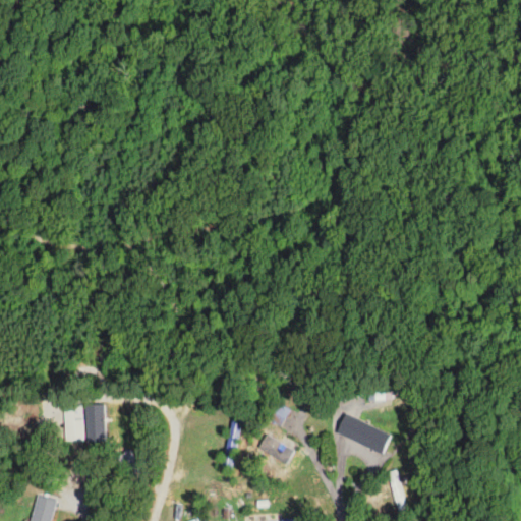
[(290,412),(283,407),(273,420),(280,426),(290,412)]
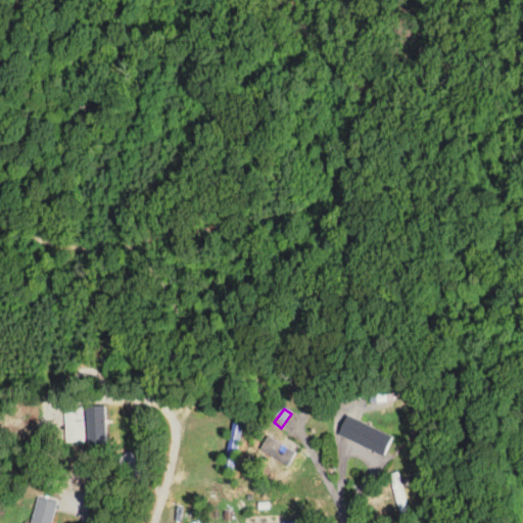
[(85,442),(85,421),(117,421),(117,412),(64,412),(64,442),(85,442)]
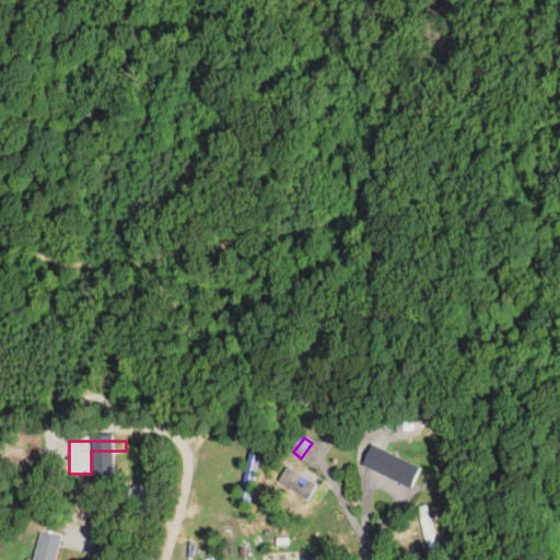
[(362,467),(412,489),(421,467),(371,446),(362,467)]
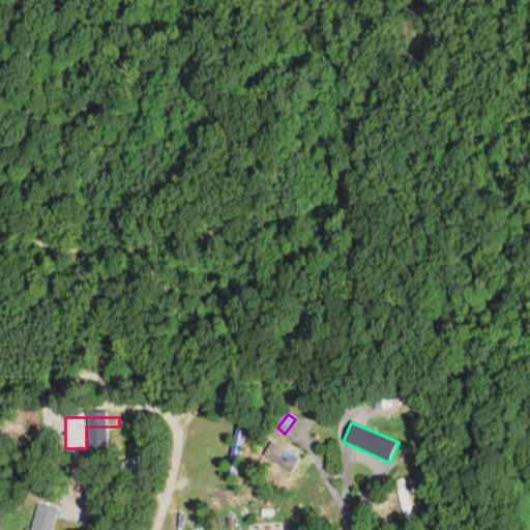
[(236,479),(246,429),(237,427),(227,477),(236,479)]
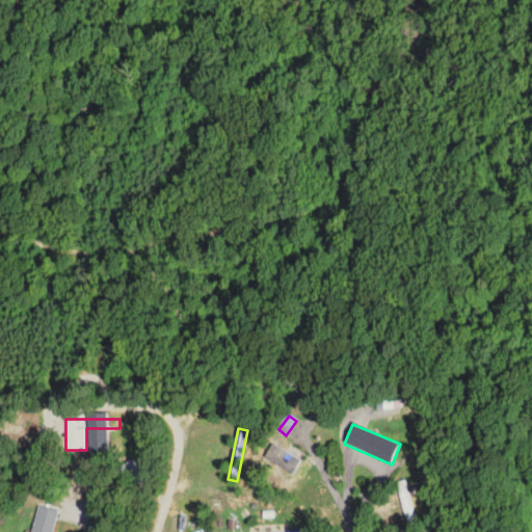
[(299,459),(283,453),(277,466),(293,473),(299,459)]
